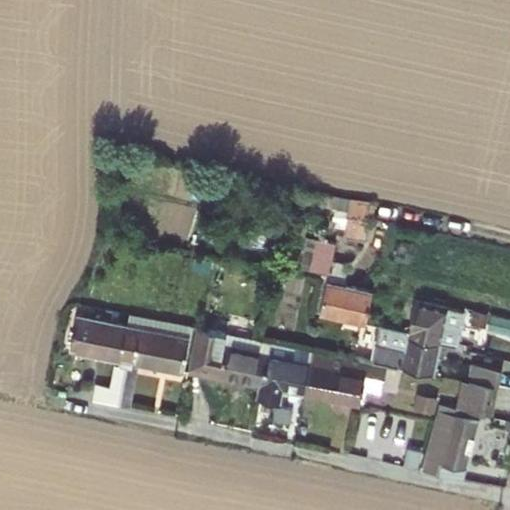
[(350,201),(329,197),(327,208),(348,214),(344,236),(365,240),(368,222),(372,222),(374,207),(350,201)]
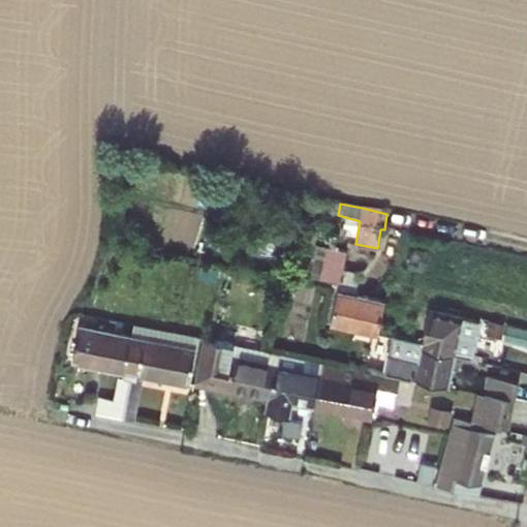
[(331,324),(355,330),(377,335),(384,303),(354,296),(359,277),(342,273),(346,253),(331,250),(323,282),(339,285),(331,324)]
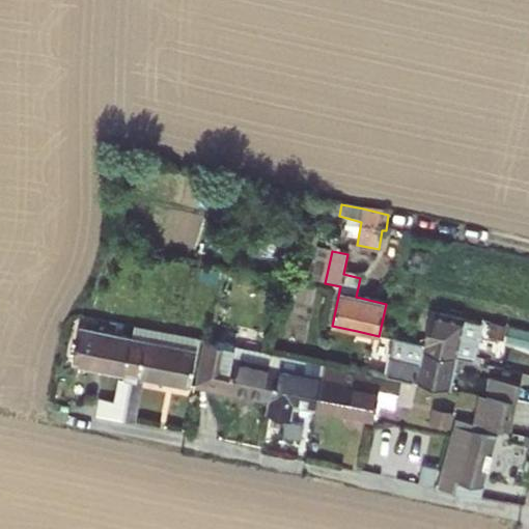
[(424,346),(423,351),(456,359),(473,362),(481,326),(432,314),(424,346)]
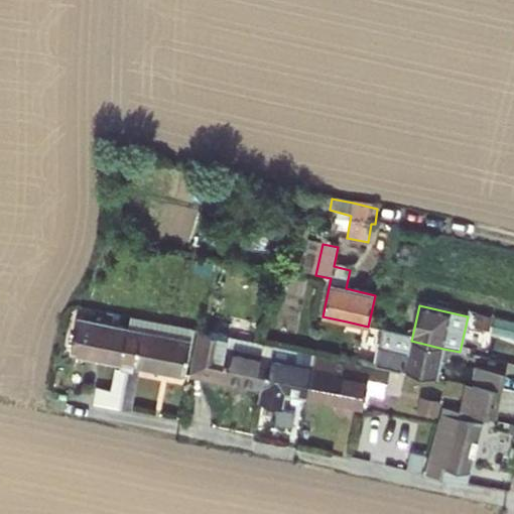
[(513,322),(493,316),(489,334),(513,339),(513,322)]
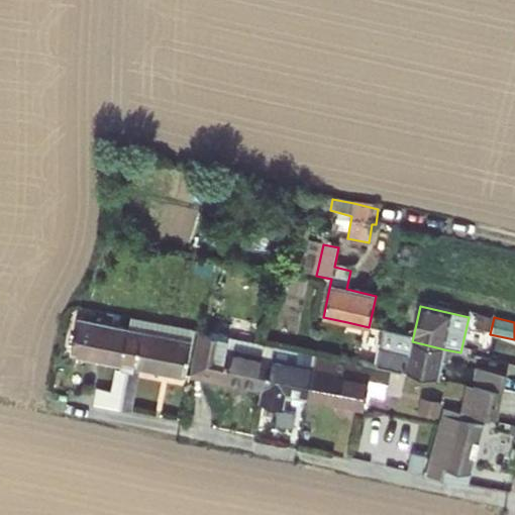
[(138,347),(134,366),(185,375),(193,330),(130,318),(128,330),(125,345),(138,347)]
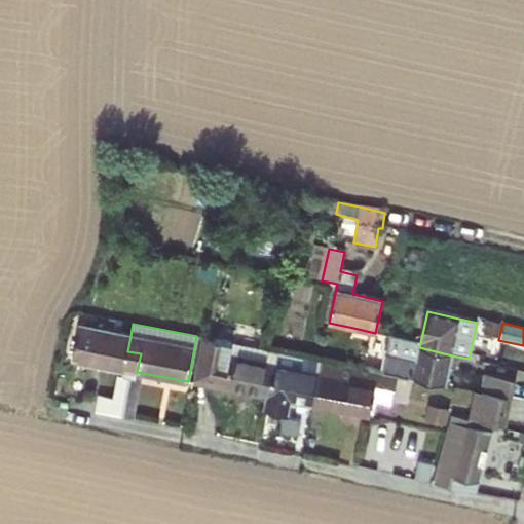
[(127,351),(131,336),(78,326),(73,361),(131,371),(129,378),(135,379),(137,372),(141,353),(127,351)]
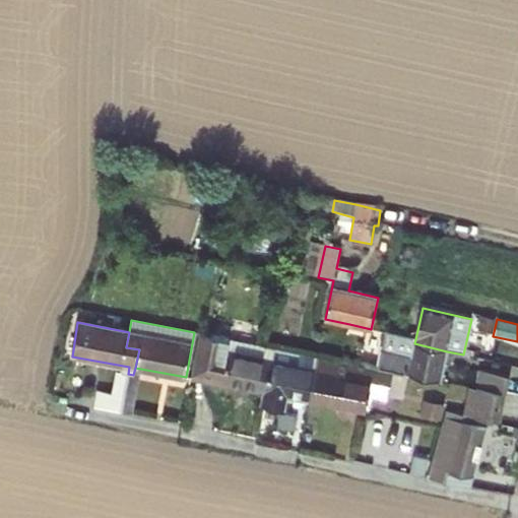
[(370,368),(378,330),(371,329),(349,324),(347,331),(341,362),(370,368)]
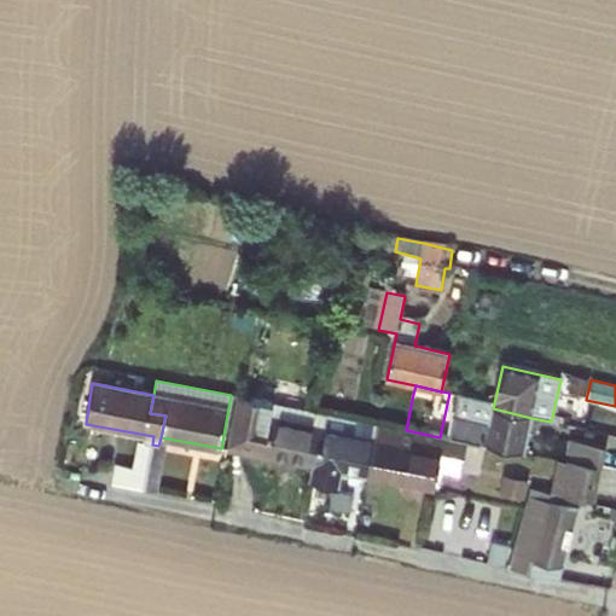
[(324,413),(311,412),(238,396),(228,449),(279,460),(277,472),(290,476),(294,463),(313,466),(323,417),(324,413)]
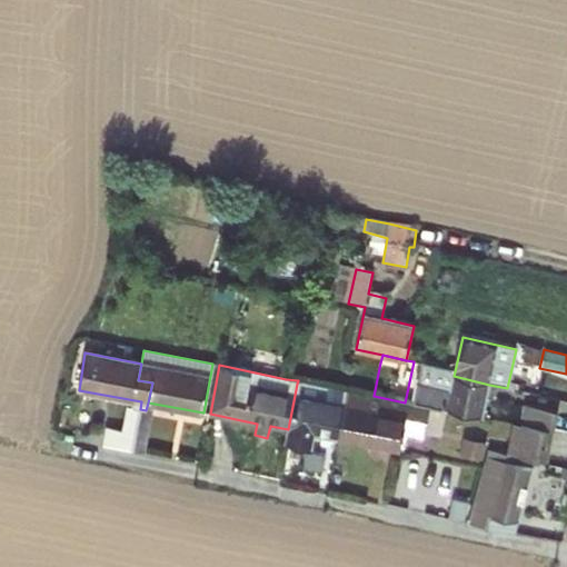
[(414,404),(427,407),(483,418),(489,385),(454,376),(451,390),(418,386),(414,404)]
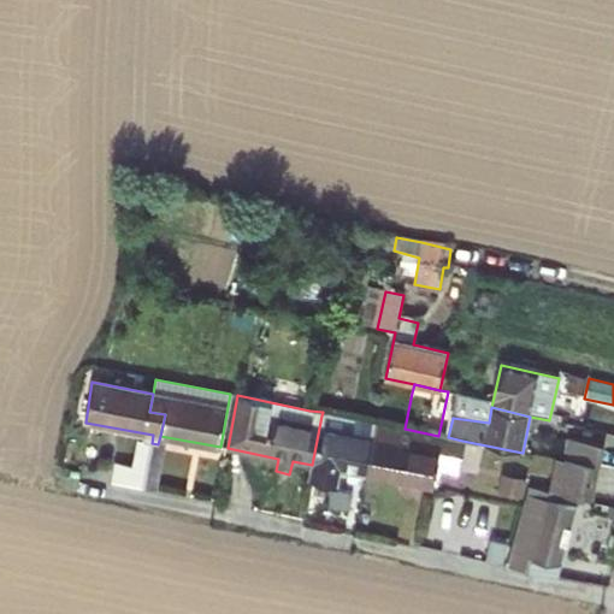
[(367,476),(377,426),(322,415),(312,465),(310,479),(336,485),(340,471),(367,476)]
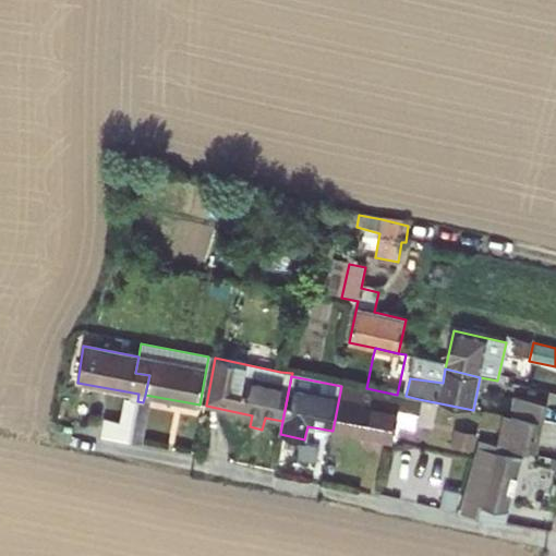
[(406,396),(397,395),(366,388),(342,383),(341,386),(333,431),(360,436),(377,439),(391,443),(395,425),(413,428),(419,399),(406,396)]
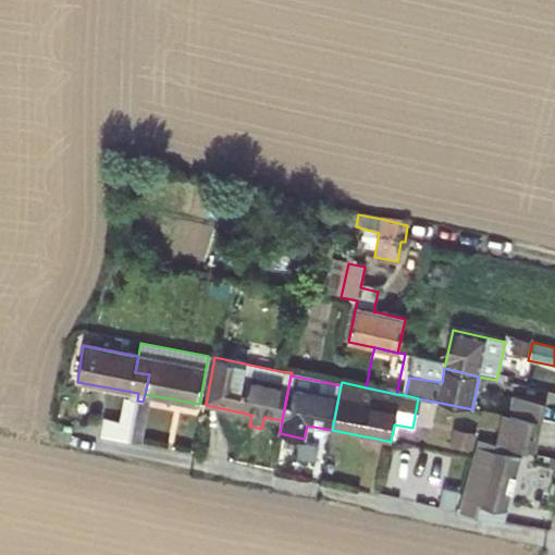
[(513,397),(508,417),(542,423),(545,406),(513,397)]
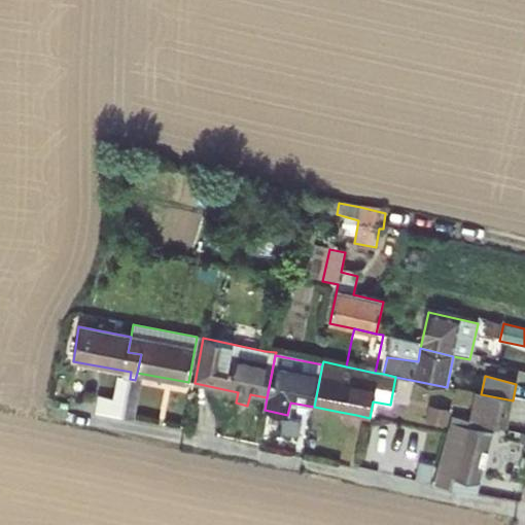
[(147,382),(135,380),(130,379),(128,386),(121,385),(120,394),(132,396),(130,406),(124,405),(121,420),(139,423),(147,382)]
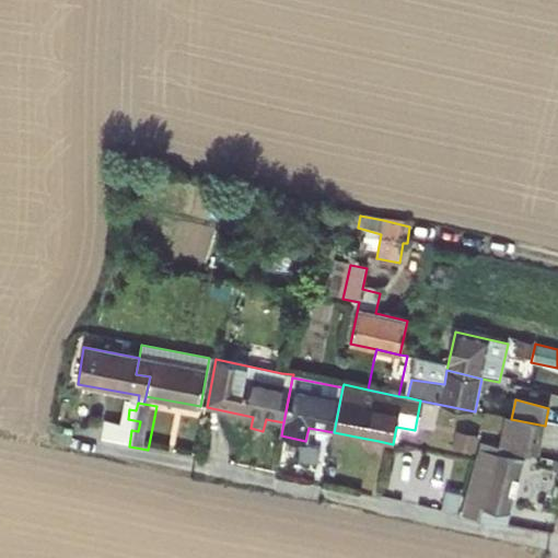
[(140,421),(128,419),(127,427),(111,425),(106,443),(129,446),(131,430),(138,431),(140,421)]
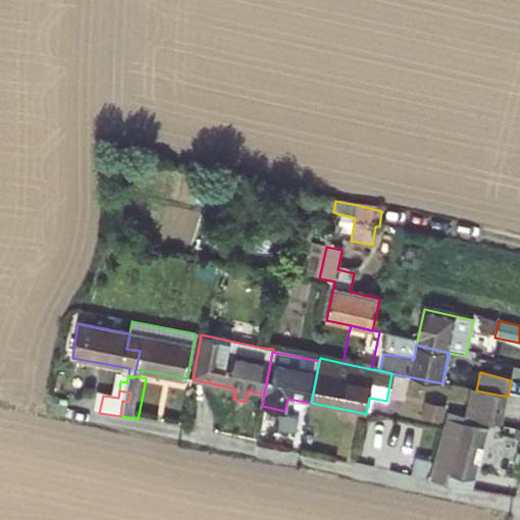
[(508,397),(476,391),(470,418),(501,424),(508,397)]
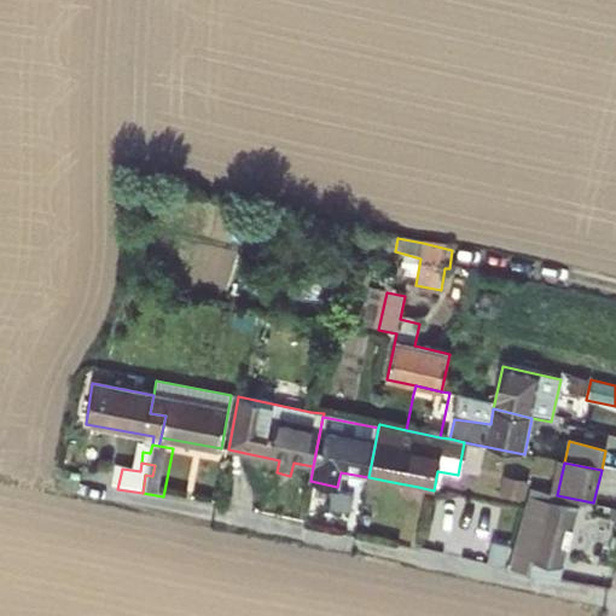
[(528,495),(530,475),(510,472),(507,493),(528,495)]
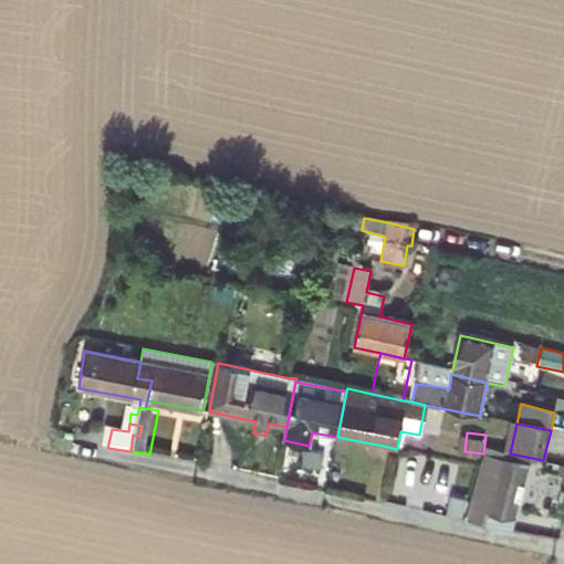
[(383,446),(365,442),(363,449),(367,455),(375,457),(380,453),(383,446)]
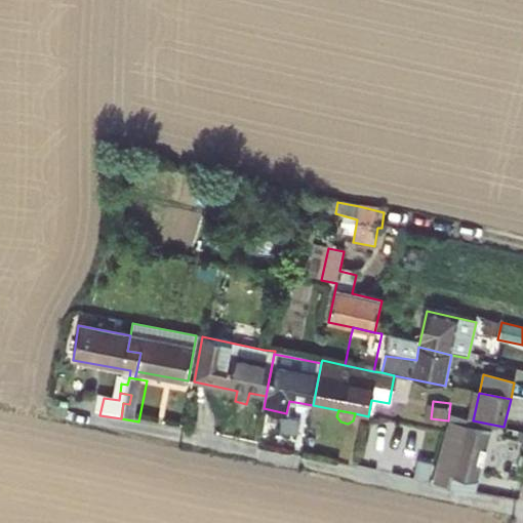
[(490,432),(453,425),(451,433),(444,432),(434,483),(476,492),(490,432)]
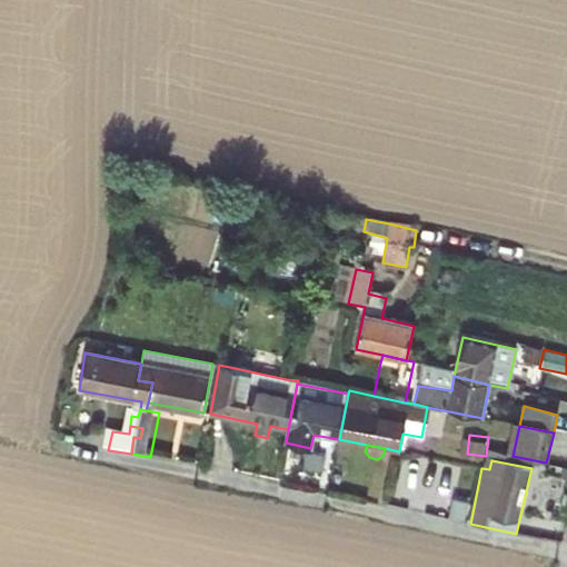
[(468,517),(470,496),(453,494),(450,516),(468,517)]
